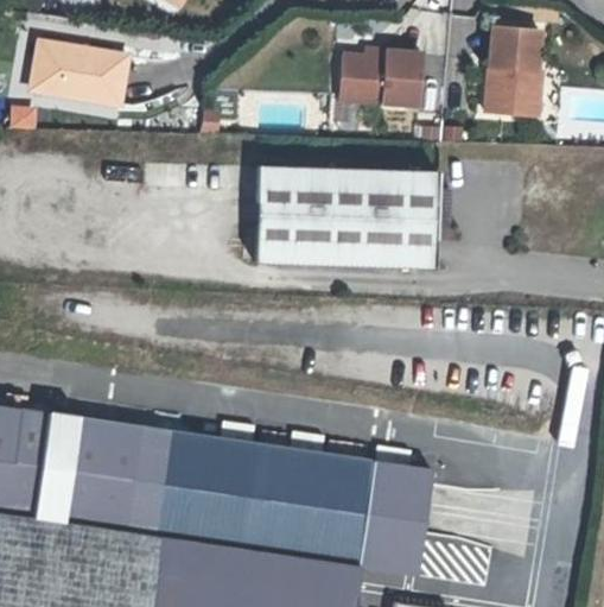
[(540,68),(544,29),(495,25),(491,65),(497,67),(496,82),(490,82),(488,111),(528,114),(529,93),(541,94),(544,69),(540,68)]
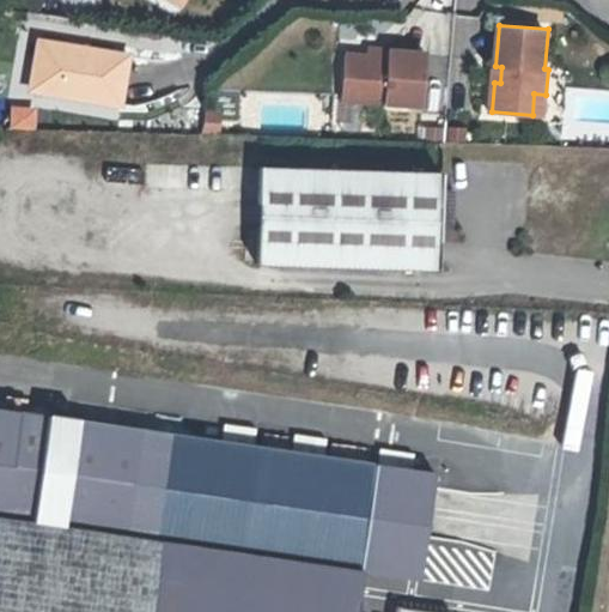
[(35,90),(123,104),(132,55),(92,48),(92,52),(43,43),(35,90)]
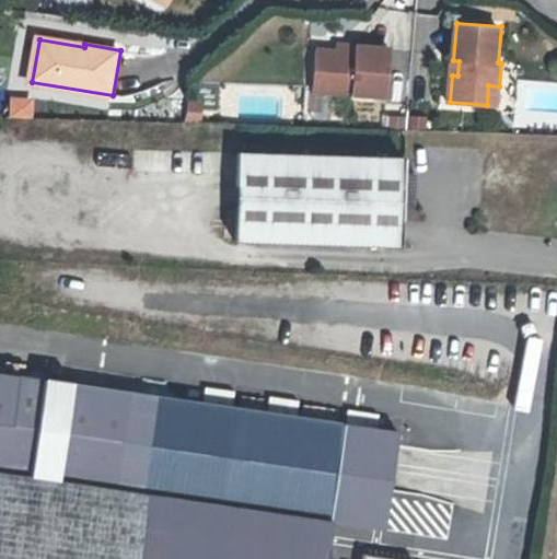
[(314,90),(390,96),(393,48),(351,45),(350,51),(339,50),(317,48),(314,90)]
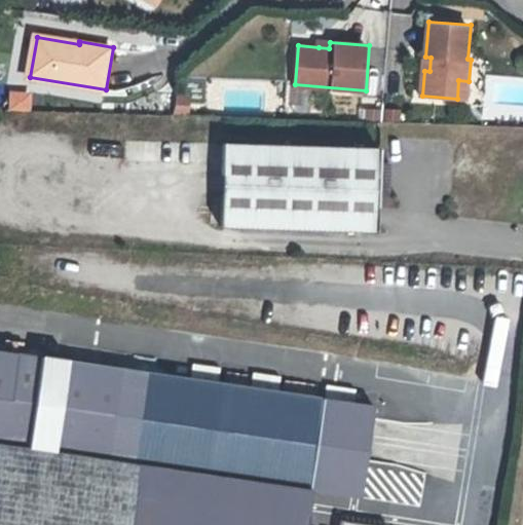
[(458,80),(457,99),(468,99),(469,81),(458,80)]
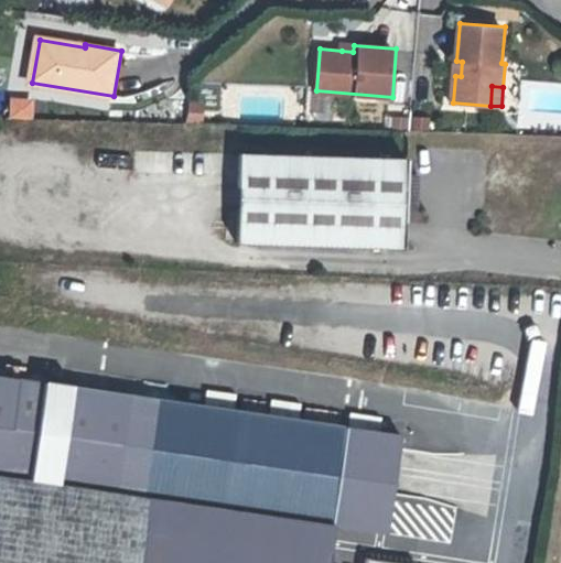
[(10,115),(33,118),(36,97),(12,95),(10,115)]
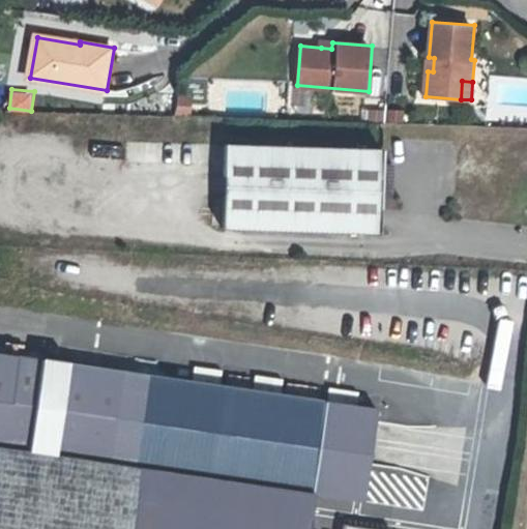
[(224,228),(382,233),(384,148),(227,144),(224,228)]
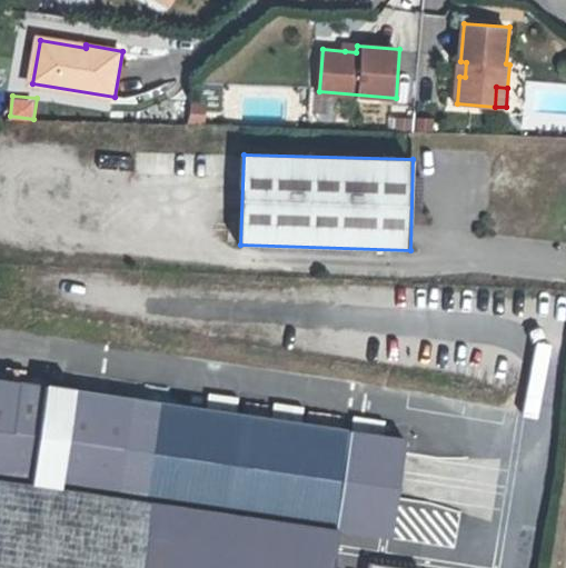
[(171,404),(175,387),(105,376),(102,394),(171,404)]
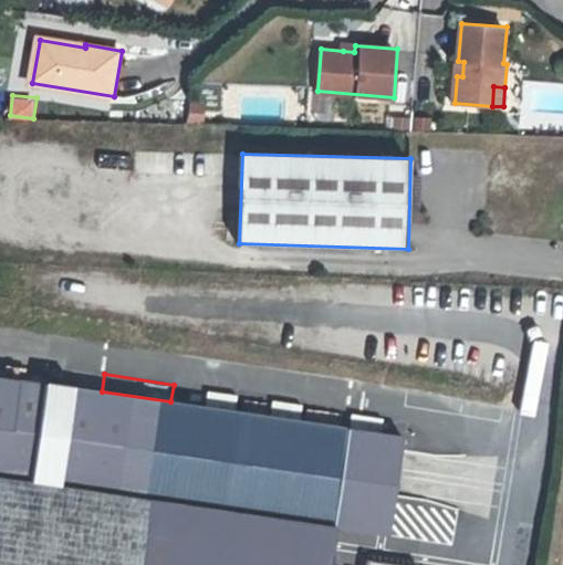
[(102,391),(0,376),(0,564),(326,564),(329,553),(334,554),(337,526),(392,534),(406,436),(170,401),(102,391)]
